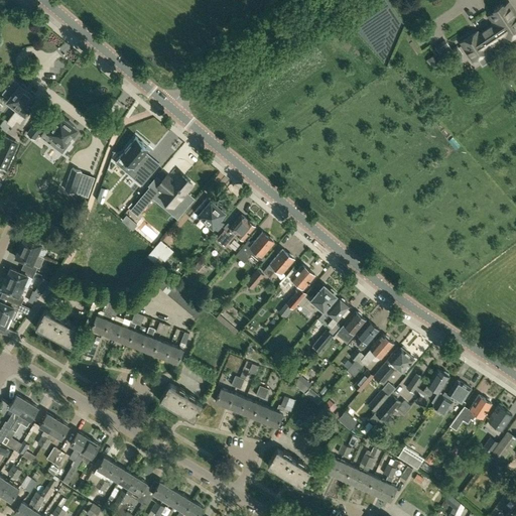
[(478,31),(461,42),(473,60),(478,57),(483,65),(493,57),(492,55),(493,55),(494,56),(490,49),(486,44),(501,34),(506,40),(515,33),(515,12),(509,2),(503,6),(502,4),(493,10),(495,11),(489,15),(495,25),(480,35),(478,31)]
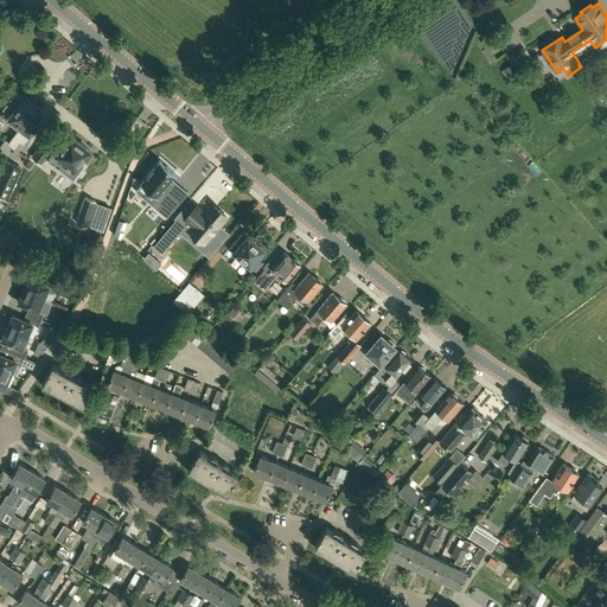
[(16,94),(4,109),(11,115),(10,119),(21,128),(8,144),(17,149),(21,142),(25,145),(30,138),(27,135),(29,132),(30,133),(31,132),(33,131),(34,127),(36,126),(34,125),(38,119),(37,119),(42,113),(40,113),(42,110),(37,107),(36,108),(30,104),(31,102),(26,98),(25,100),(24,100),(16,94)]
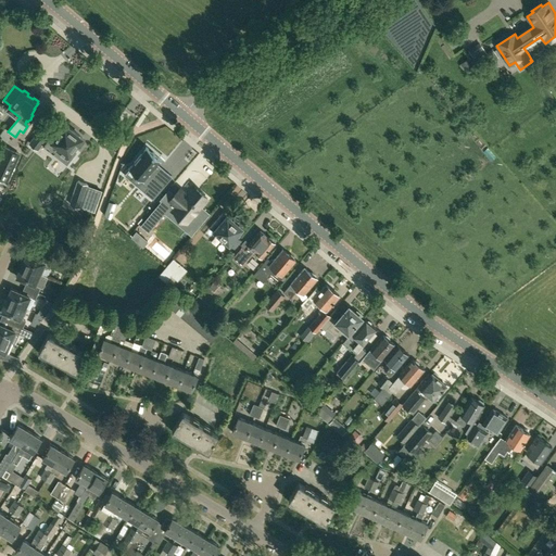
[(42,127),(30,143),(37,149),(41,143),(54,153),(67,163),(76,151),(73,149),(81,138),(65,124),(60,130),(57,135),(54,133),(51,136),(49,135),(50,134),(42,127)]
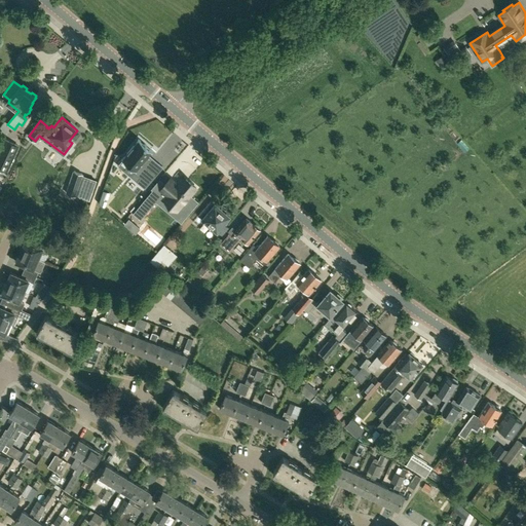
[(122,157),(122,158),(123,159),(128,163),(127,164),(129,165),(136,171),(135,173),(137,175),(134,179),(137,181),(136,181),(145,188),(156,176),(146,166),(151,160),(147,157),(149,155),(151,151),(152,152),(152,151),(146,146),(147,145),(145,144),(145,145),(139,139),(138,140),(123,158),(122,157)]
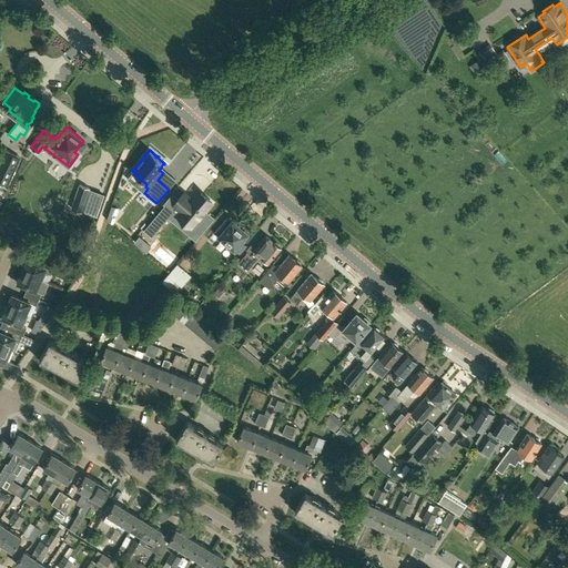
[(6,151),(0,162),(0,181),(8,185),(20,158),(6,151)]
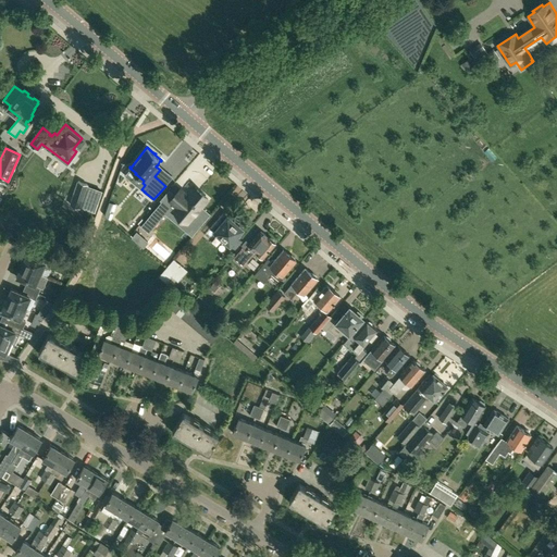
[(79,208),(79,207),(95,212),(97,203),(83,198),(88,185),(78,182),(71,205),(79,208)]
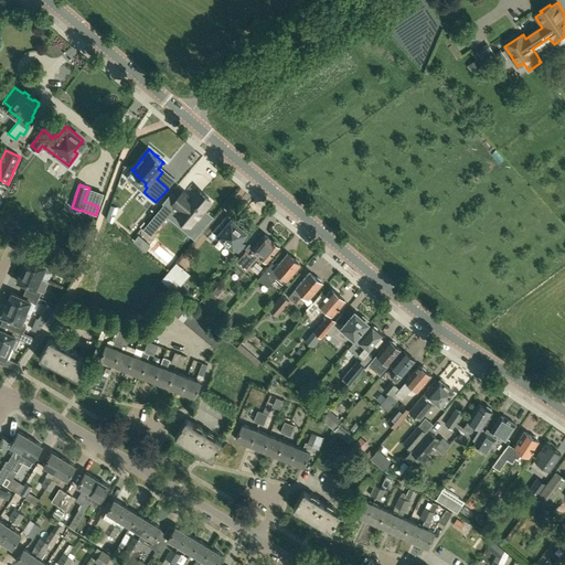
[(178,214),(193,227),(206,213),(204,211),(211,202),(196,190),(190,198),(185,193),(174,205),(181,211),(178,214)]
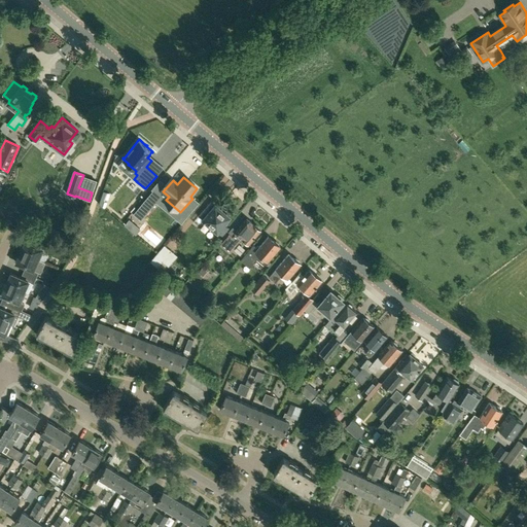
[(134,213),(141,219),(161,196),(153,190),(134,213)]
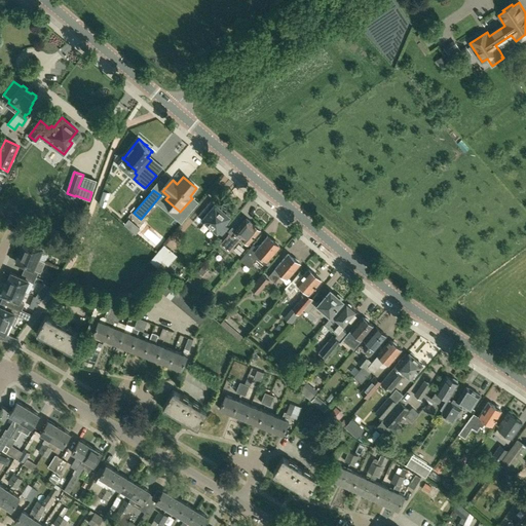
[(221,210),(215,203),(211,200),(198,215),(212,226),(213,225),(221,233),(225,229),(227,226),(222,221),(227,216),(221,210)]
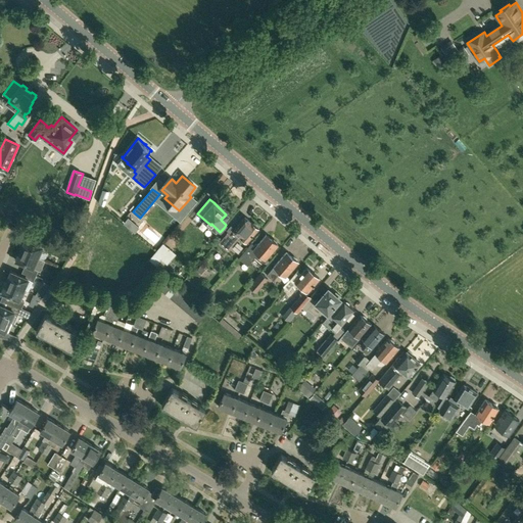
[(228,250),(240,236),(247,242),(258,228),(257,227),(257,225),(254,223),(252,223),(245,216),(230,234),(227,231),(218,242),(228,250)]
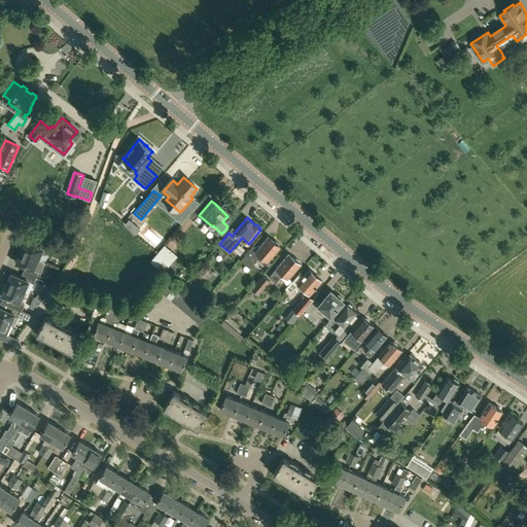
[(140,230),(135,225),(131,231),(136,235),(140,230)]
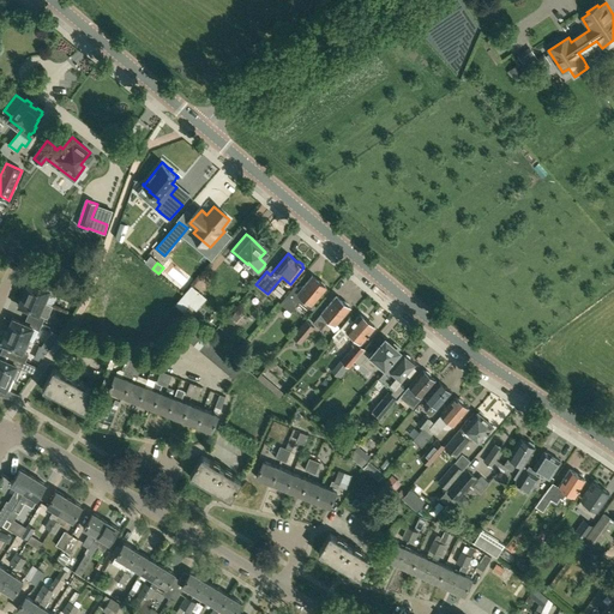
[(307,309),(312,304),(326,287),(325,286),(325,283),(321,280),(318,281),(312,275),(302,287),(300,286),(299,288),(295,284),(280,302),(290,312),(299,301),(307,309)]
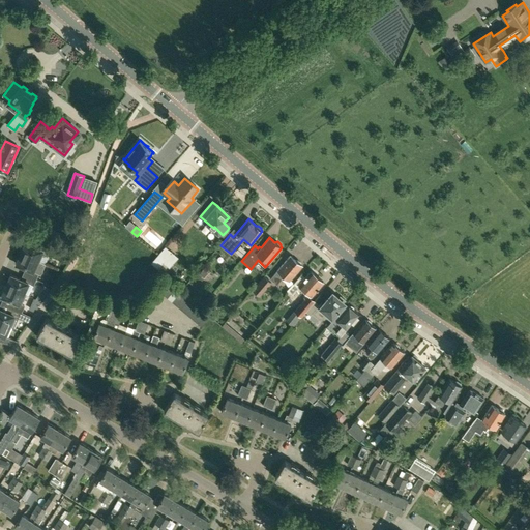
[(21,253),(46,264),(50,253),(48,252),(51,246),(38,241),(36,246),(26,242),(21,253)]
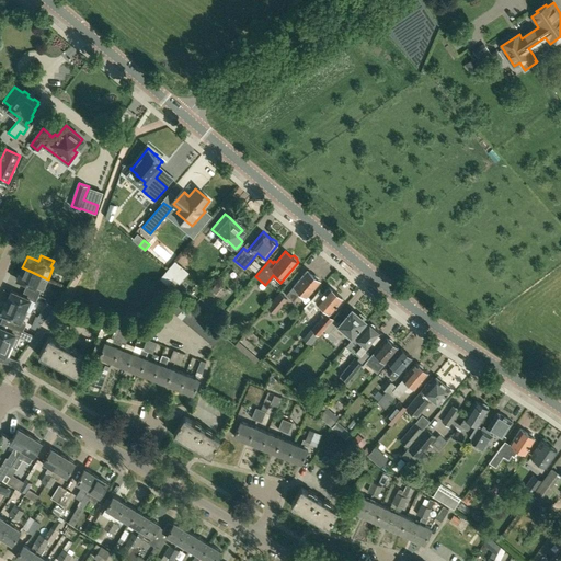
[(160,278),(168,285),(182,267),(175,261),(160,278)]
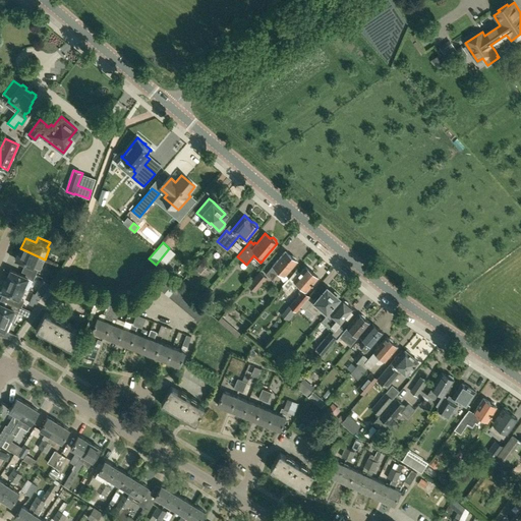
[(45,259),(20,248),(16,259),(26,264),(23,269),(36,274),(38,269),(34,267),(38,256),(45,259)]
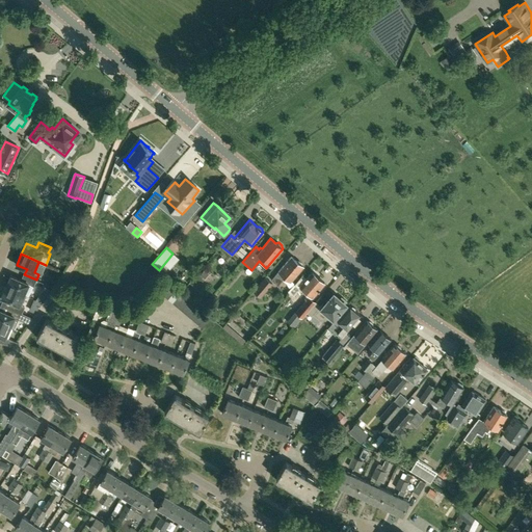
[(277,286),(286,276),(291,281),(303,266),(302,265),(301,263),(299,261),(297,261),(291,256),(271,280),(277,286)]
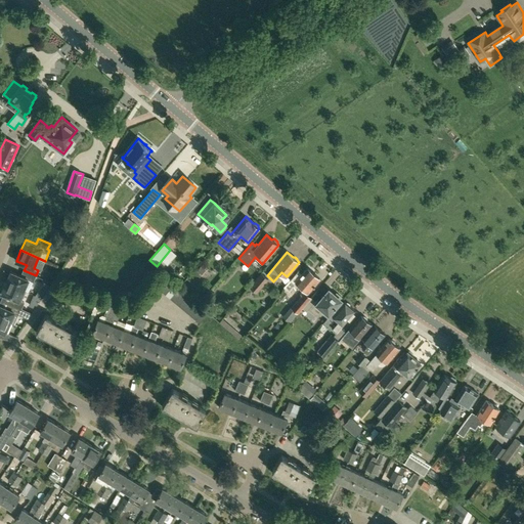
[(202,261),(195,269),(197,269),(202,274),(203,274),(209,267),(202,261)]
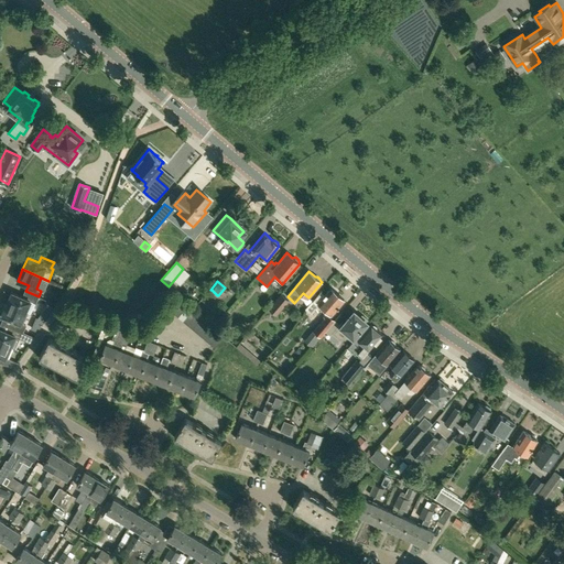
[(318,303),(332,314),(344,300),(331,288),(325,294),(321,291),(305,308),(311,314),(317,305),(318,303)]
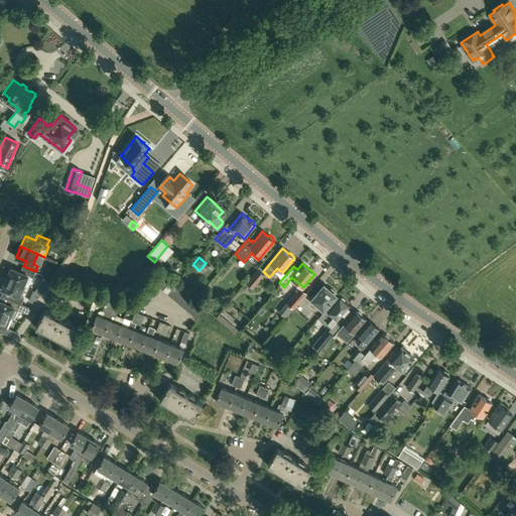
[(32,277),(35,271),(23,266),(21,272),(11,267),(7,278),(23,285),(26,286),(28,287),(32,277)]
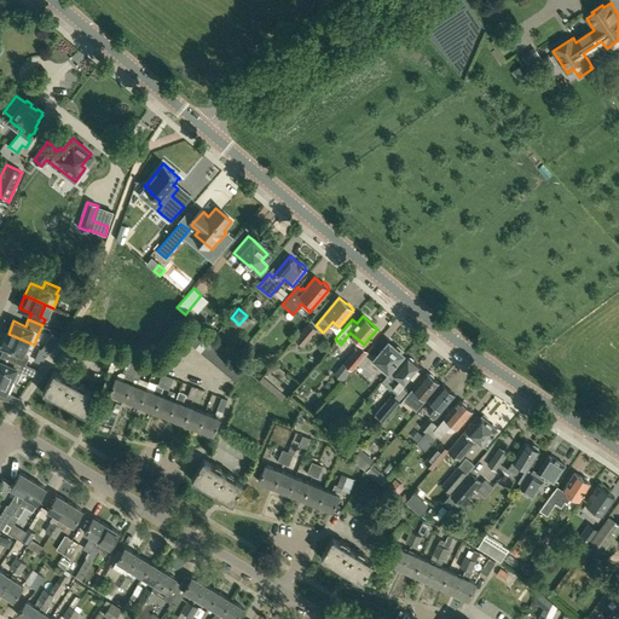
[(304,346),(317,329),(308,322),(295,339),(304,346)]
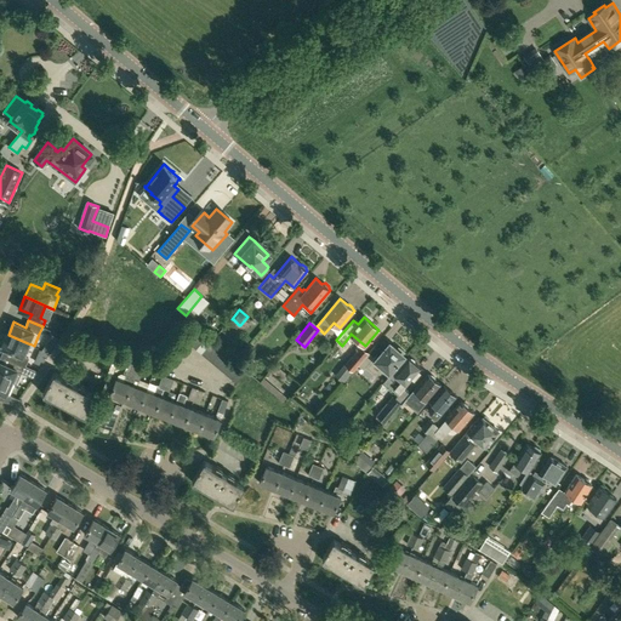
[(182,336),(187,340),(195,330),(191,326),(182,336)]
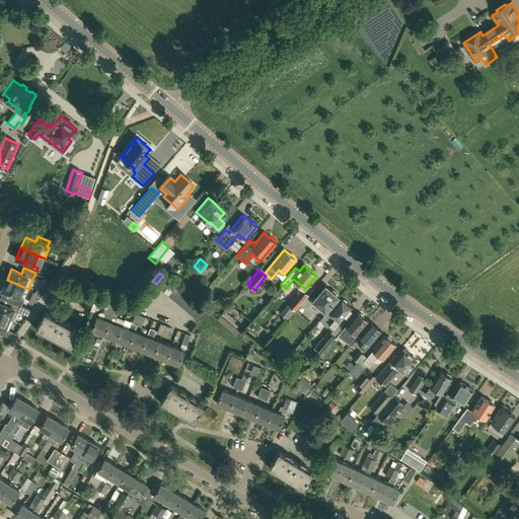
[(156,284),(160,288),(167,280),(163,276),(156,284)]
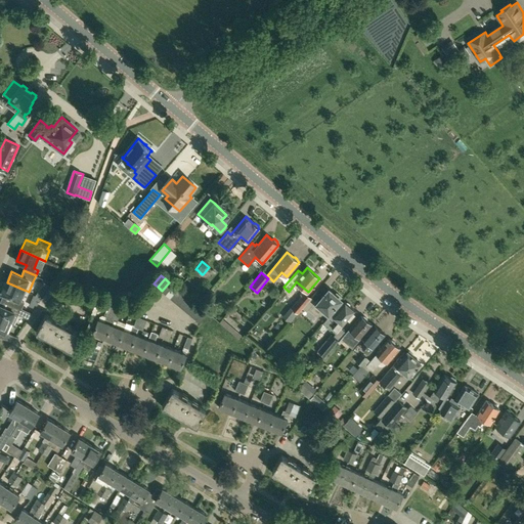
[(27,291),(24,290),(7,282),(2,293),(12,297),(9,303),(22,308),(25,302),(22,301),(27,291)]
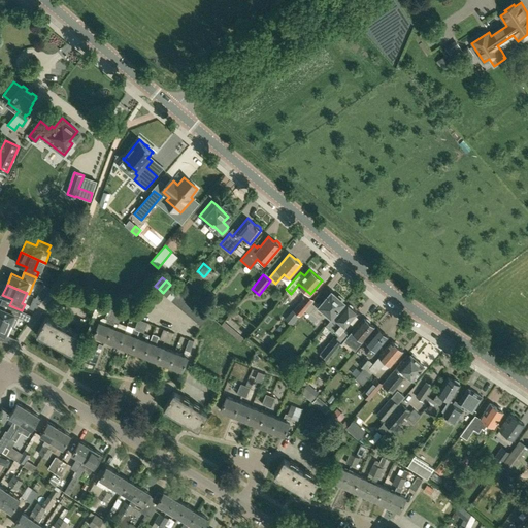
[(51,289),(45,285),(37,298),(43,300),(51,289)]
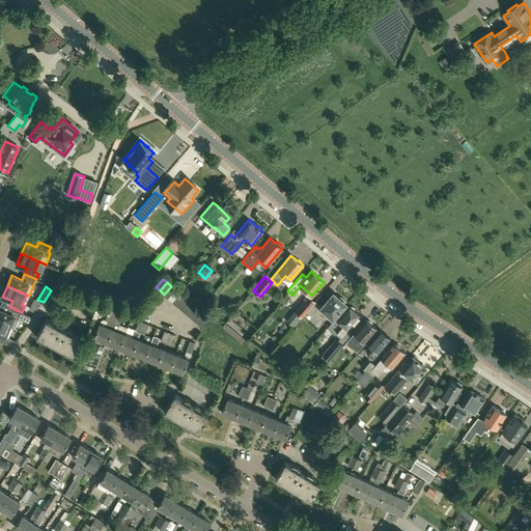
[(164,295),(168,298),(175,289),(171,286),(164,295)]
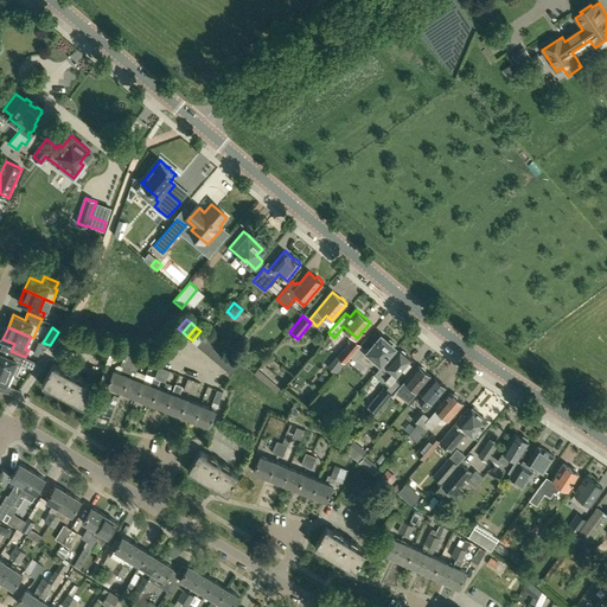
[(192,340),(198,345),(206,336),(200,331),(192,340)]
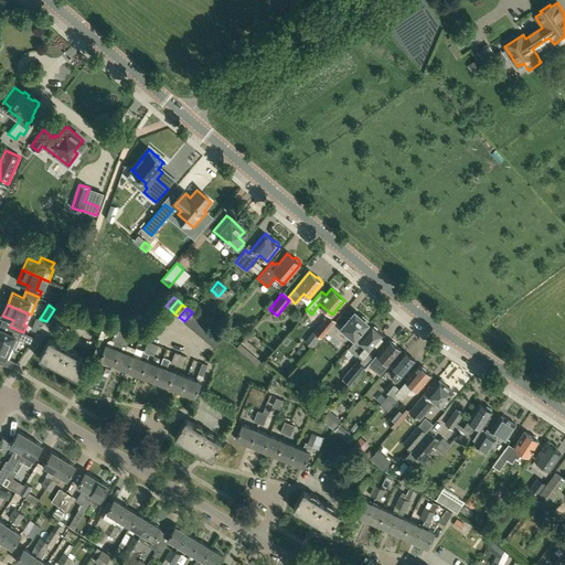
[(189,326),(196,317),(192,312),(184,321),(189,326)]
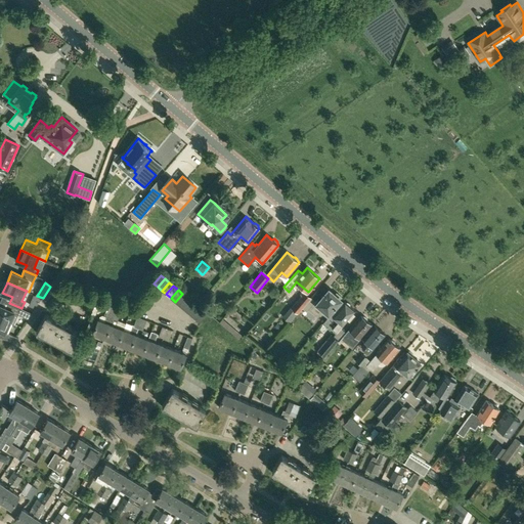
[(340,299),(342,297),(337,293),(335,295),(329,290),(318,301),(317,300),(315,302),(309,309),(315,315),(321,308),(329,314),(341,300),(340,299)]
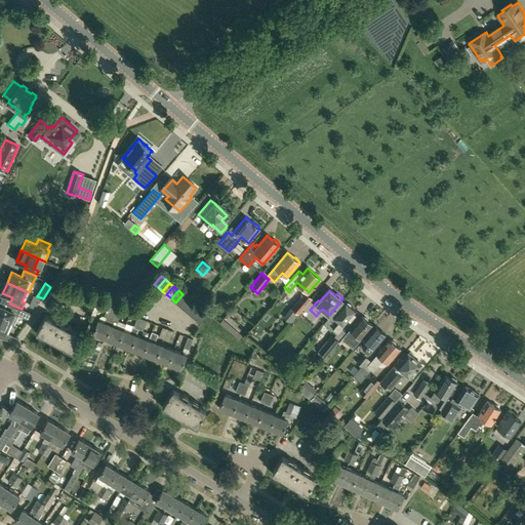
[(303,308),(311,297),(305,292),(292,308),(298,313),(303,308)]
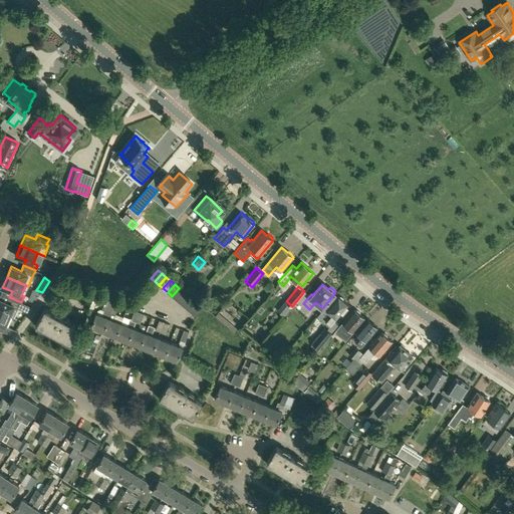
[(183,291),(179,288),(172,296),(176,299),(183,291)]
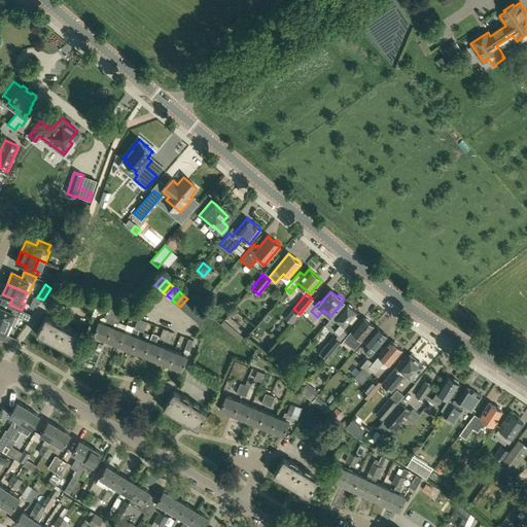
[(42,300),(34,296),(30,307),(35,310),(42,300)]
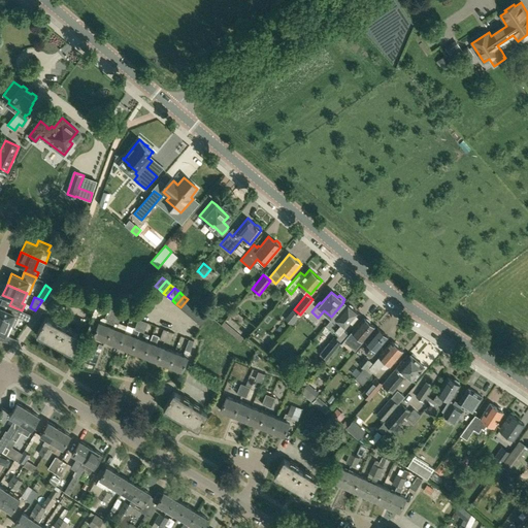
[(192,303),(188,299),(180,307),(185,310),(192,303)]
